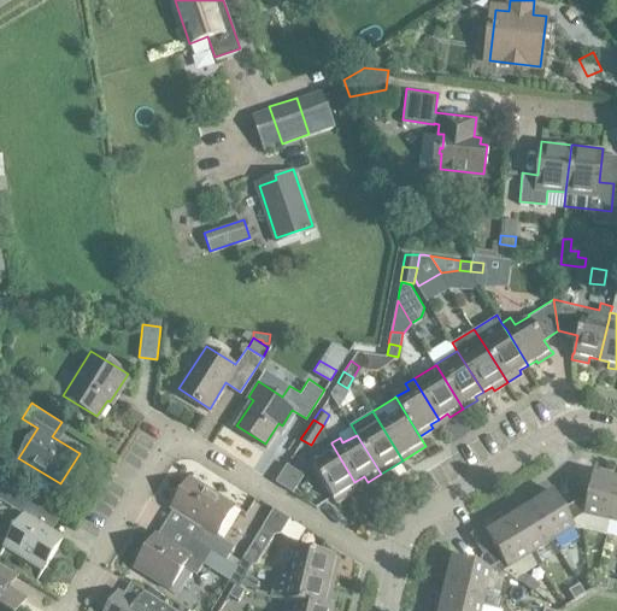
[(323,448),(325,453),(311,462),(335,501),(351,493),(347,487),(354,482),(331,444),(323,448)]
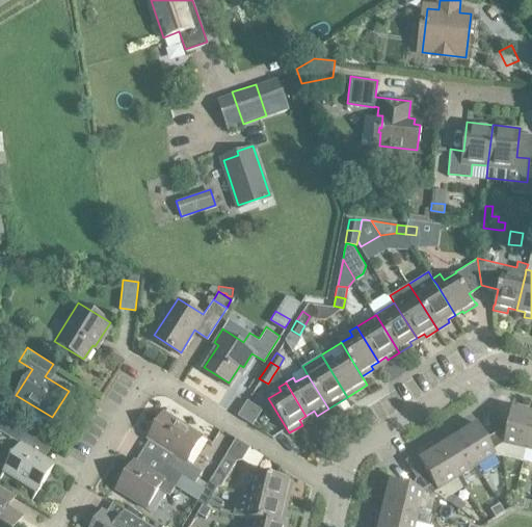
[(531,411),(511,406),(506,429),(500,428),(502,443),(505,441),(526,446),(531,418),(531,411)]
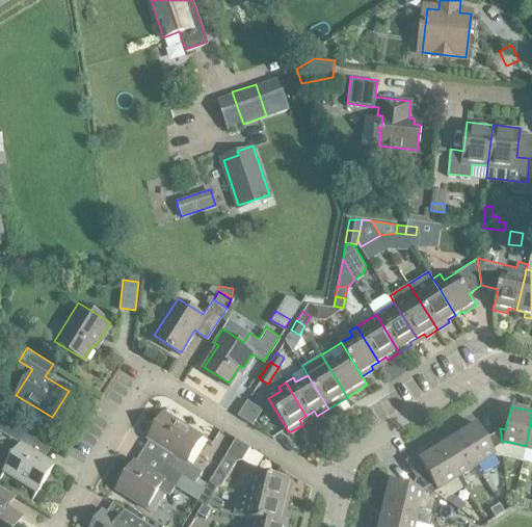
[(203,469),(185,458),(202,433),(164,410),(148,436),(175,452),(167,464),(182,472),(194,479),(195,480),(203,469)]
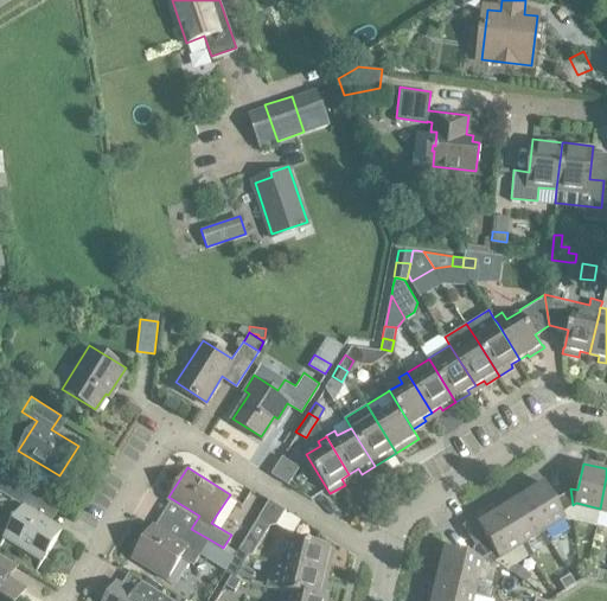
[(5,473),(0,480),(0,490),(23,504),(5,534),(43,557),(62,526),(51,520),(43,515),(51,502),(5,473)]
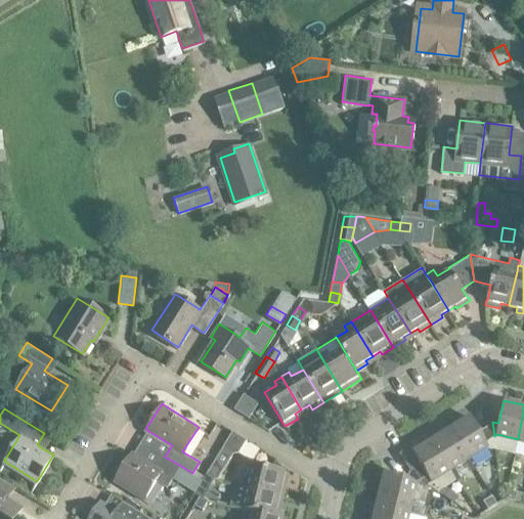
[(492,422),(478,429),(470,416),(450,427),(469,457),(487,444),(486,442),(494,436),(492,422)]
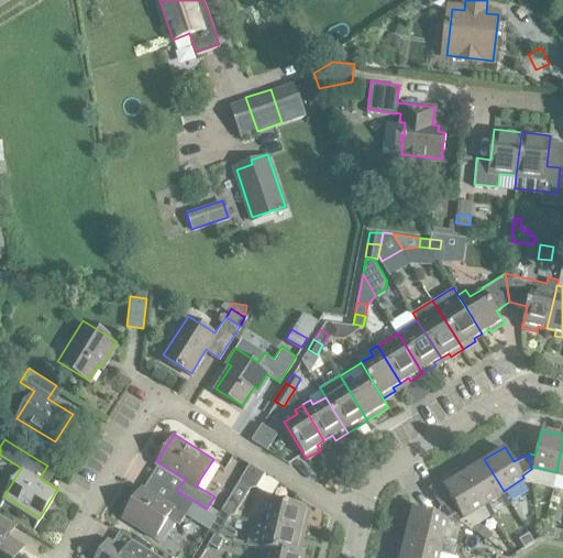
[(504,491),(484,459),(463,472),(483,503),(504,491)]
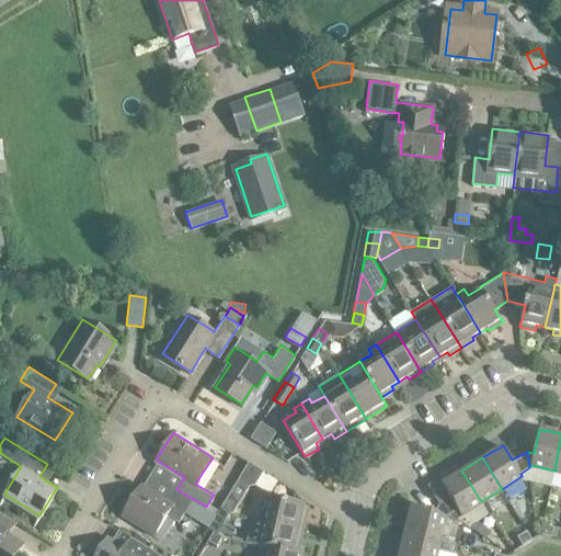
[(442,484),(449,497),(438,502),(460,519),(461,520),(462,517),(460,514),(481,501),(461,471),(442,484)]
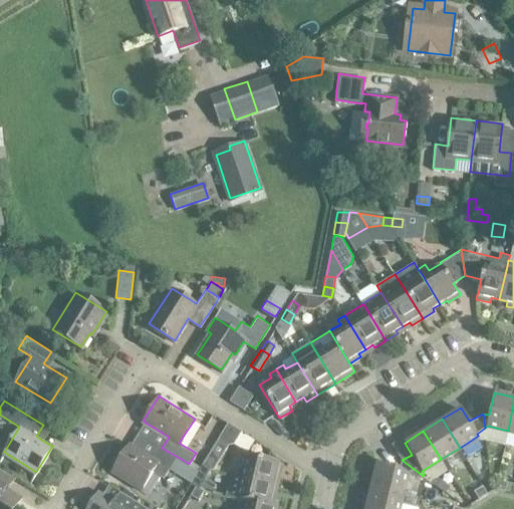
[(202,462),(213,469),(229,443),(219,436),(202,462)]
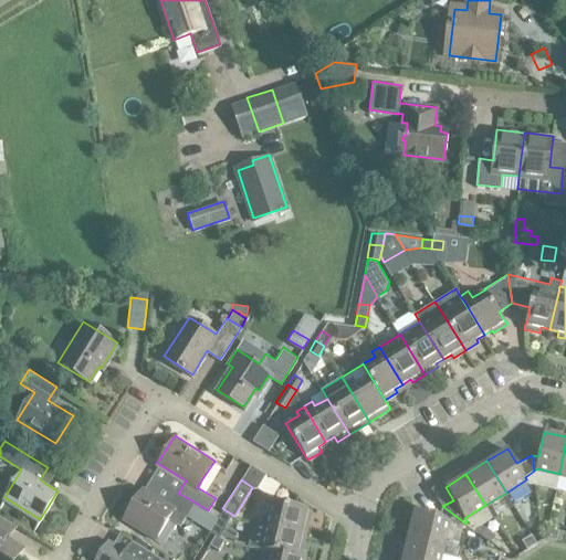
[(144,487),(143,487),(124,517),(155,537),(168,516),(180,524),(194,502),(178,493),(175,490),(167,502),(145,487),(144,487)]
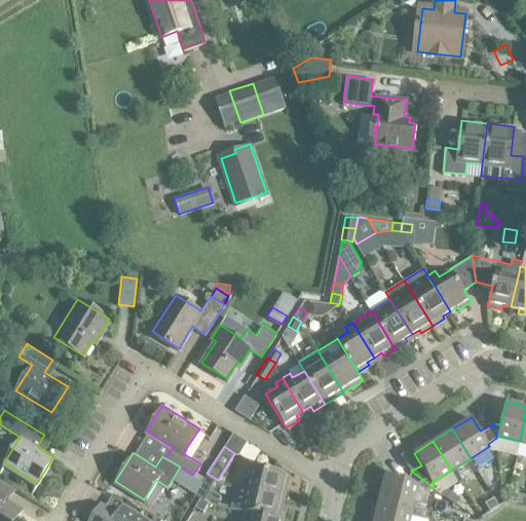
[(256,466),(253,479),(243,477),(241,485),(280,494),(282,487),(287,488),(291,474),(256,466)]
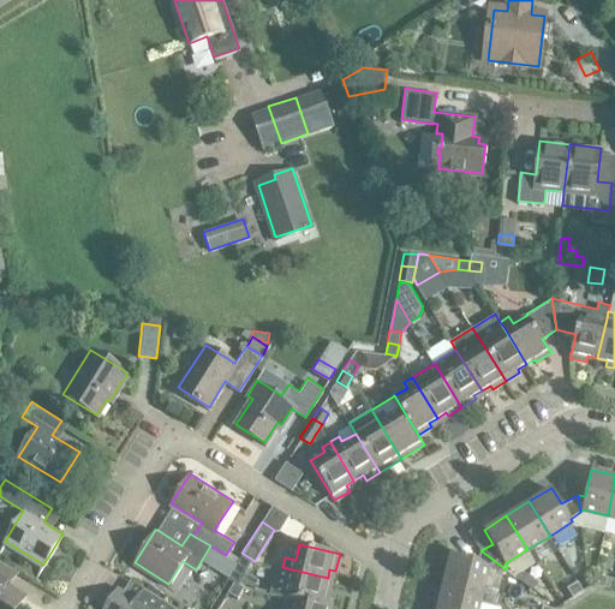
[(481,550),(478,561),(451,554),(445,579),(483,589),(489,563),(505,568),(481,550)]
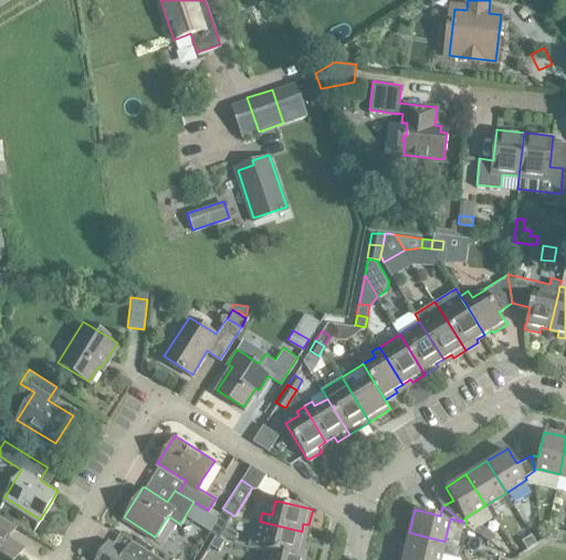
[(218,517),(217,518),(226,524),(231,515),(233,516),(234,516),(222,508),(218,517)]
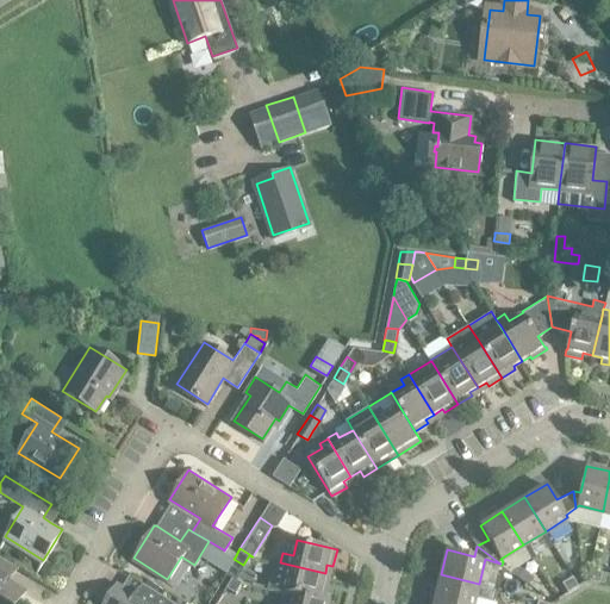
[(235,558),(224,550),(216,565),(226,571),(234,559),(235,558)]
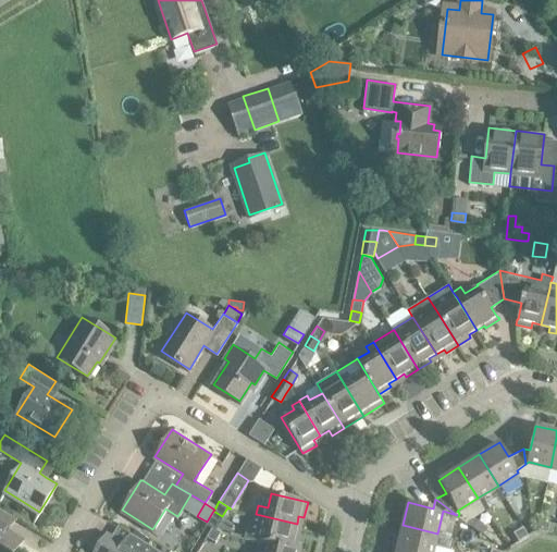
[(17,517),(0,506),(0,551),(14,551),(23,539),(10,530),(17,517)]
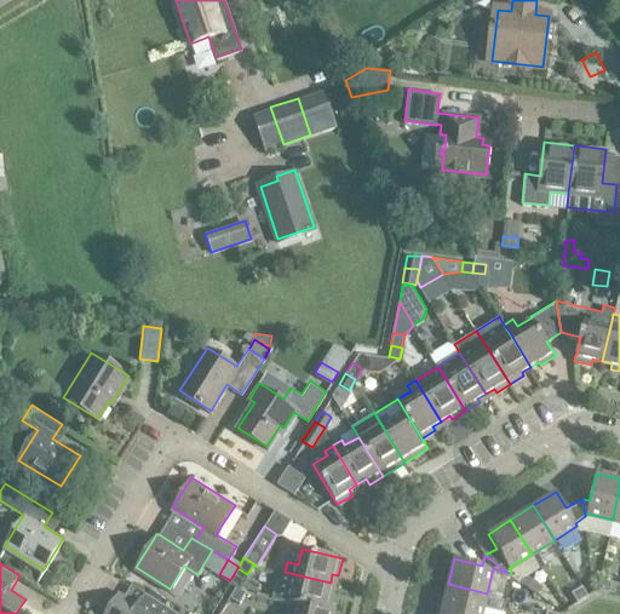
[(279,572),(273,597),(290,602),(331,610),(331,609),(334,594),(328,592),(331,583),(285,572),(283,573),(279,572)]
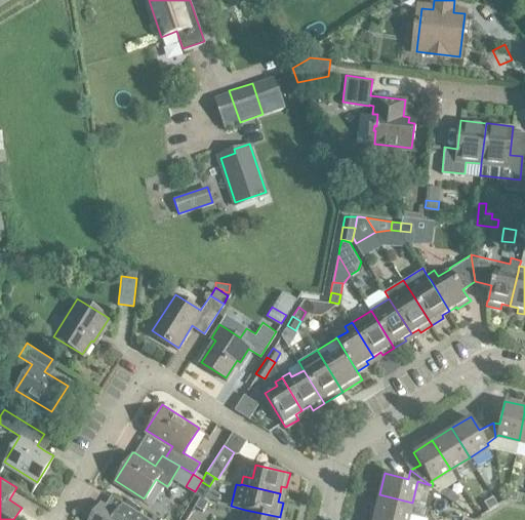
[(444,486),(439,490),(456,502),(460,494),(456,491),(456,490),(447,485),(444,486)]
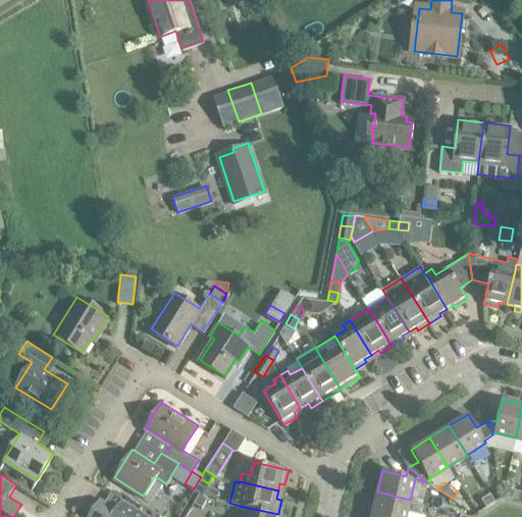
[(513,497),(515,487),(505,485),(503,495),(513,497)]
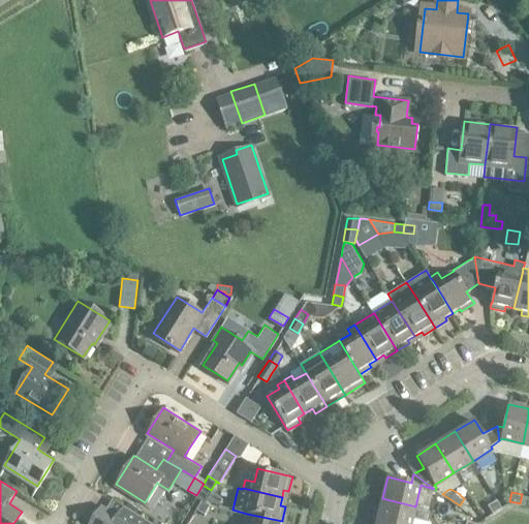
[(210,503),(201,498),(195,507),(204,513),(210,503)]
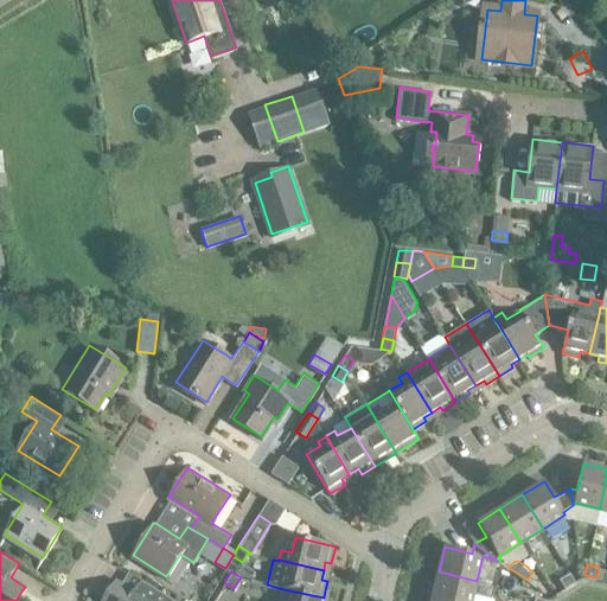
[(439,571),(433,596),(449,600),(471,600),(474,593),(489,596),(492,584),(477,581),(439,571)]
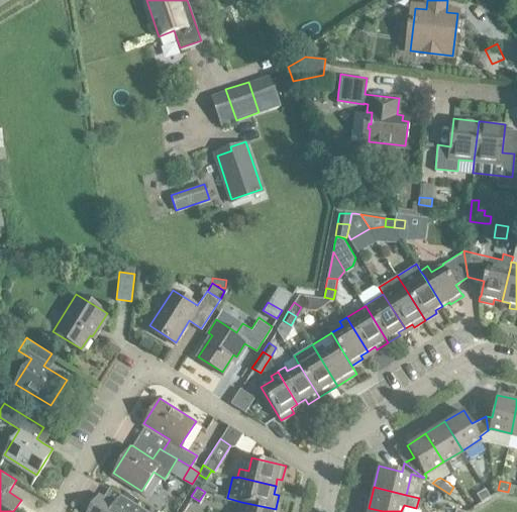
[(476,492),(481,500),(490,494),(485,487),(476,492)]
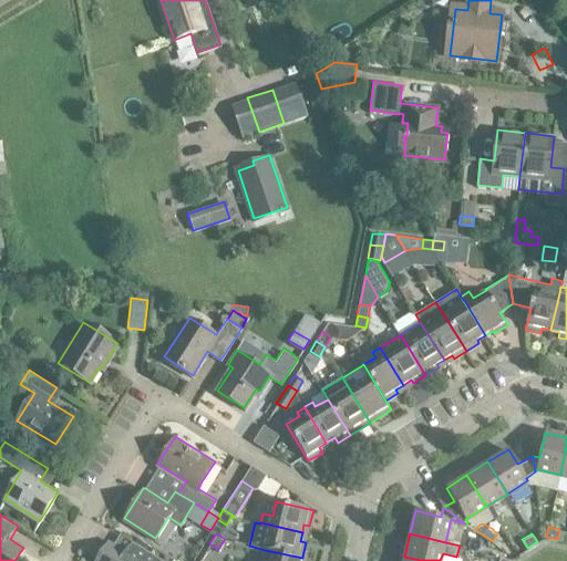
[(127,551),(115,543),(110,540),(95,560),(165,560),(166,560),(134,540),(127,551)]
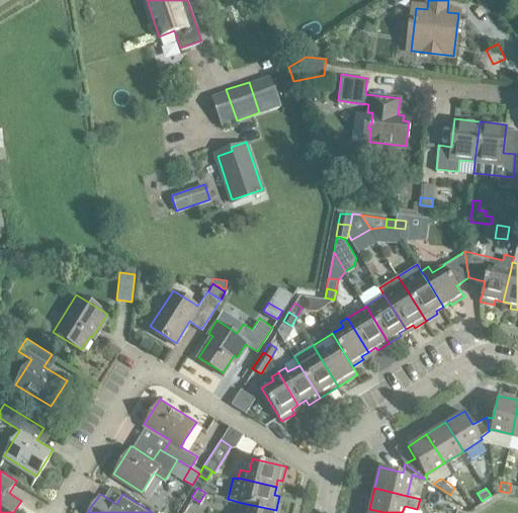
[(242,503),(240,512),(243,512),(285,512),(286,511),(276,509),(276,510),(242,503)]
